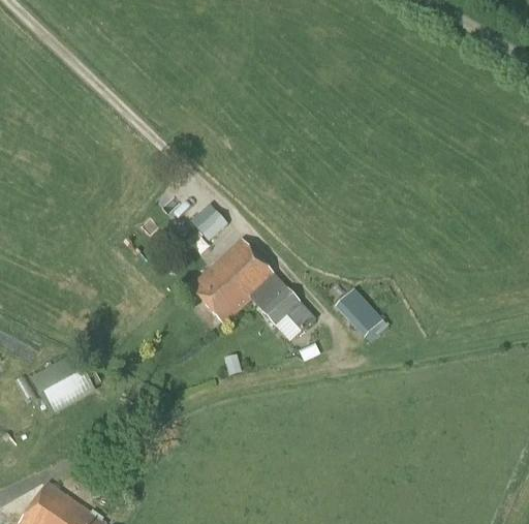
[(208,239),(227,222),(211,204),(192,220),(208,239)]
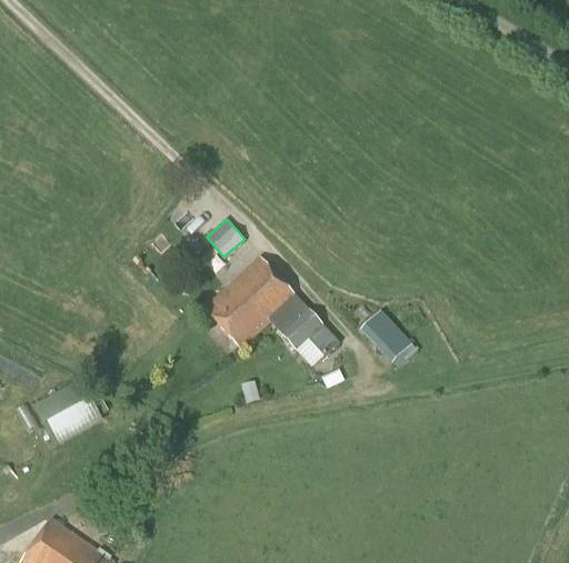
[(272,320),(296,297),(260,259),(206,309),(242,348),(272,320)]
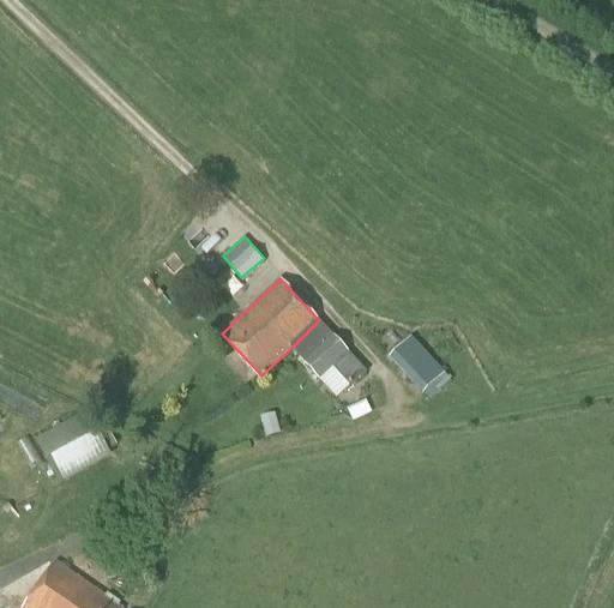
[(319,320),(294,345),(323,377),(333,367),(350,383),(365,369),(319,320)]
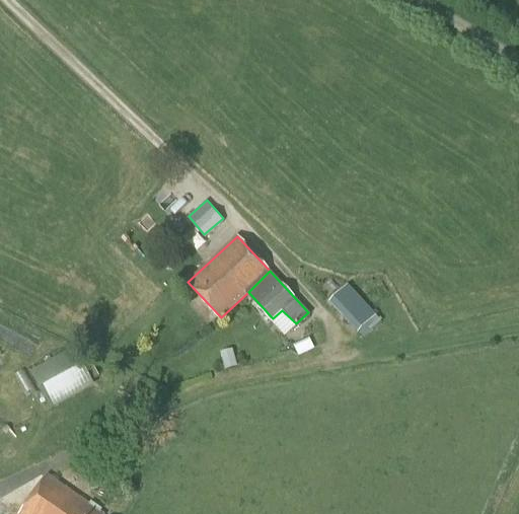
[(381,319),(347,282),(327,300),(356,331),(357,329),(363,336),(381,319)]
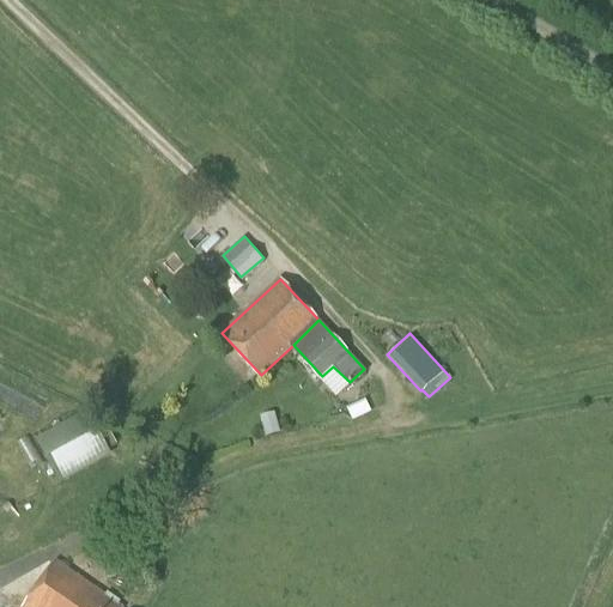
[(364,395),(346,405),(352,417),(370,408),(364,395)]
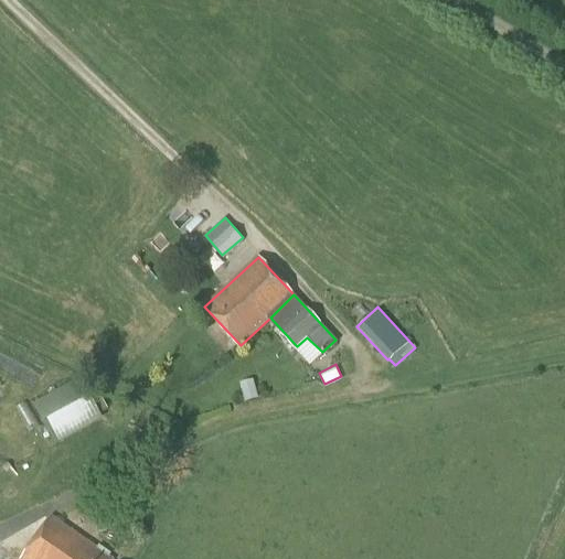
[(253,376),(240,380),(245,399),(258,396),(253,376)]
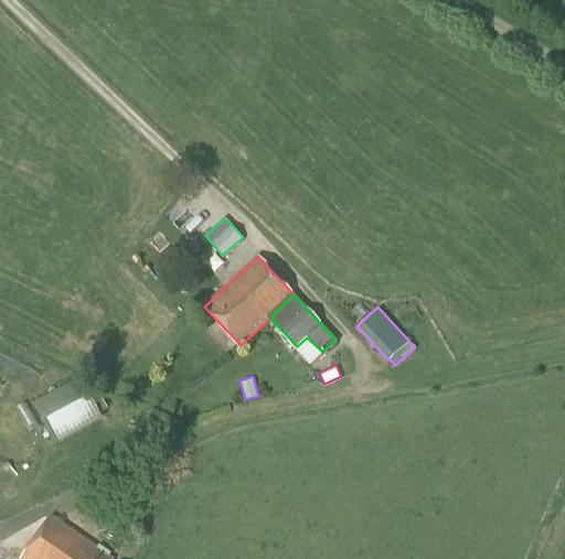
[(86,377),(36,396),(53,439),(103,420),(86,377)]
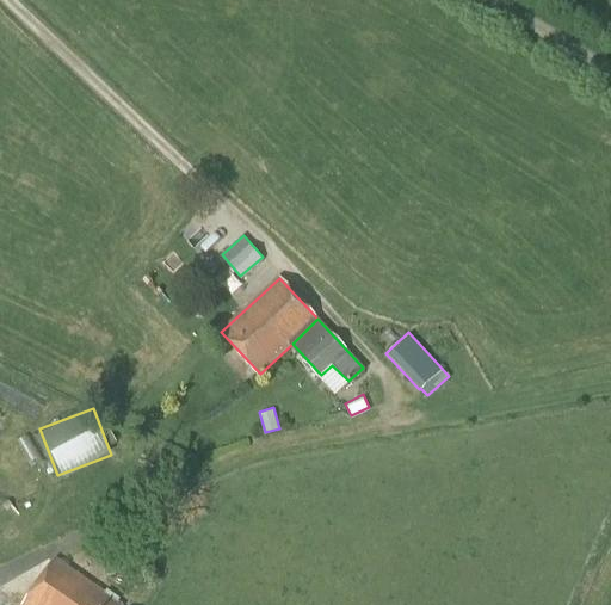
[(122,604),(124,603),(57,557),(25,604),(122,604)]
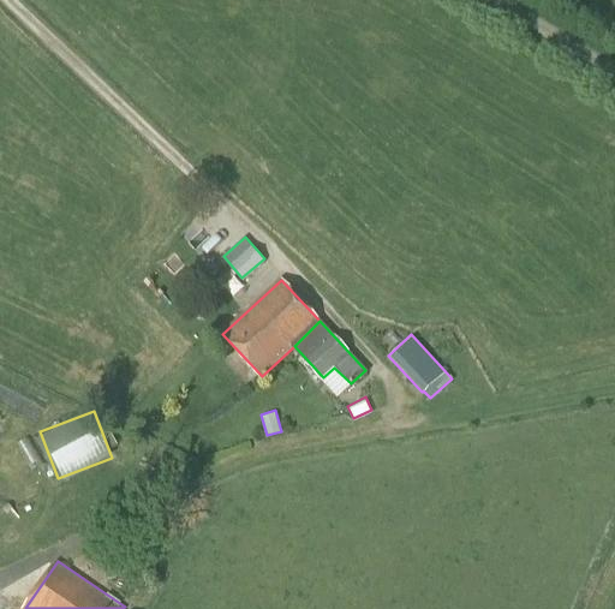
All buildings are outlined.
